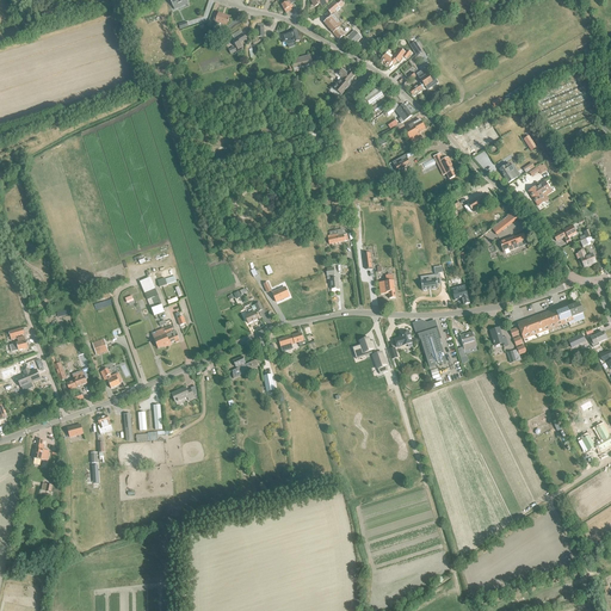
[(186,0),(170,0),(173,7),(174,10),(179,8),(178,6),(187,1),(186,0)]
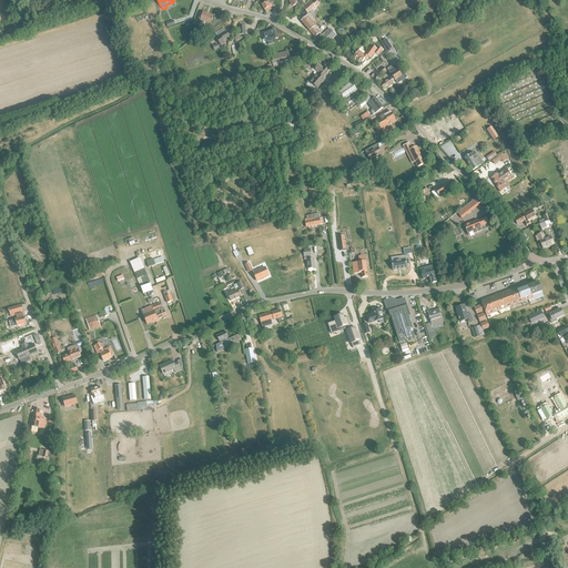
[(303,9),(306,11),(308,14),(313,10),(314,11),(316,9),(315,8),(316,8),(320,3),(317,1),(315,0),(312,3),(311,2),(303,9)]
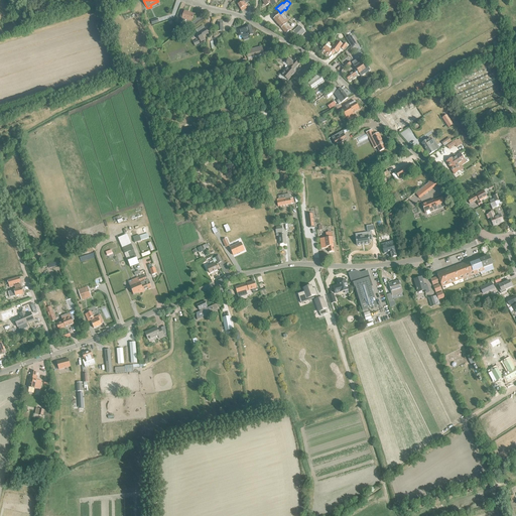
[(242,2),(238,4),(242,11),(247,9),(246,7),(248,6),(247,3),(246,4),(245,4),(244,1),(242,2)]
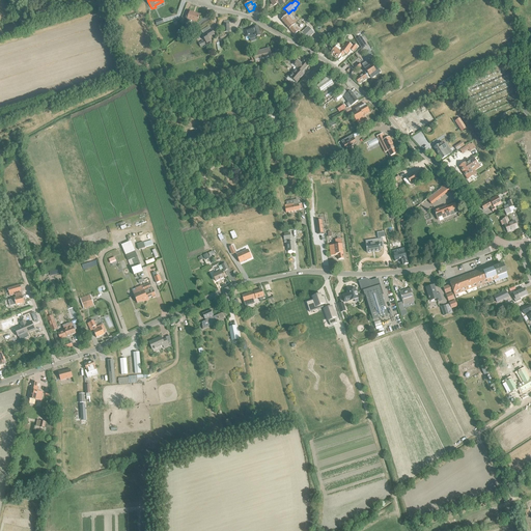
[(187,15),(186,19),(188,20),(187,22),(191,23),(191,21),(197,23),(198,19),(199,18),(198,18),(199,15),(190,11),(189,16),(187,15)]
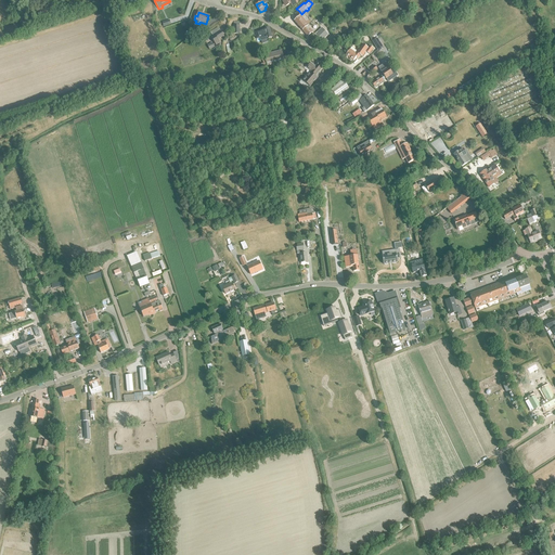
[(308,26),(311,23),(302,14),(294,22),(308,37),(313,33),(308,26)]
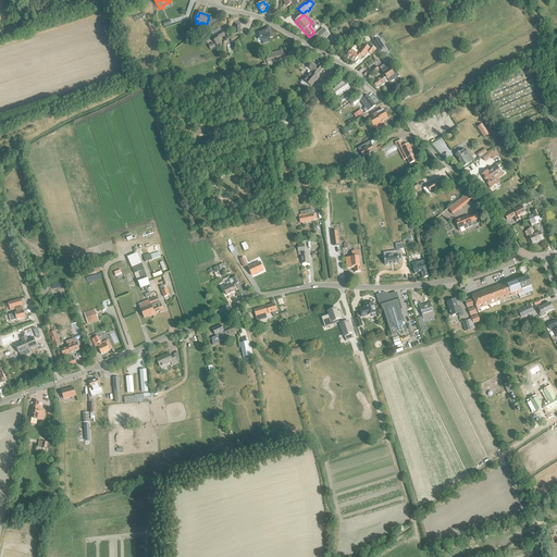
[(261,31),(256,33),(258,39),(260,38),(261,41),(268,39),(273,38),(270,28),(262,31),(261,31)]
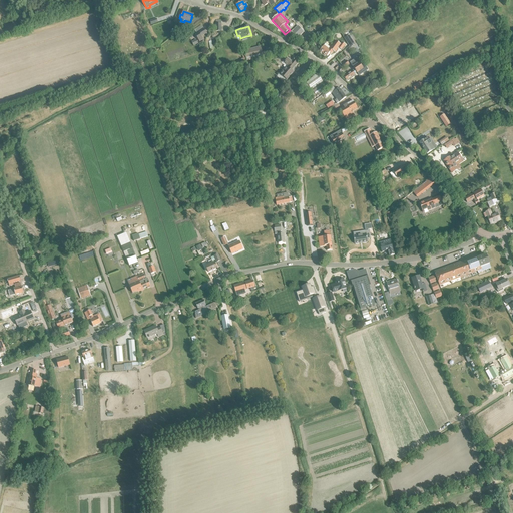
[(195,35),(199,41),(203,39),(201,36),(206,33),(204,29),(195,35)]
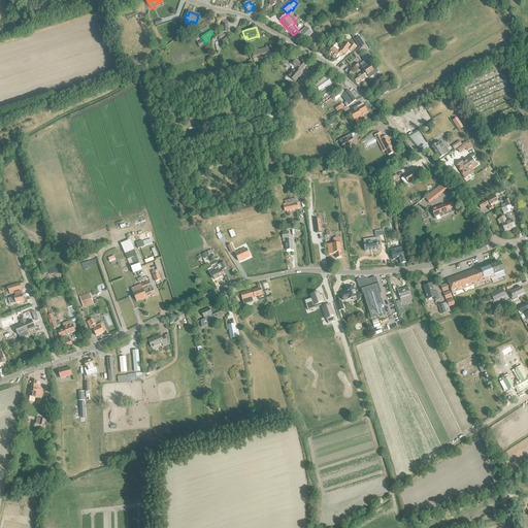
[(354,40),(360,48),(365,45),(359,36),(358,37),(357,35),(358,34),(356,30),(350,33),(354,40)]
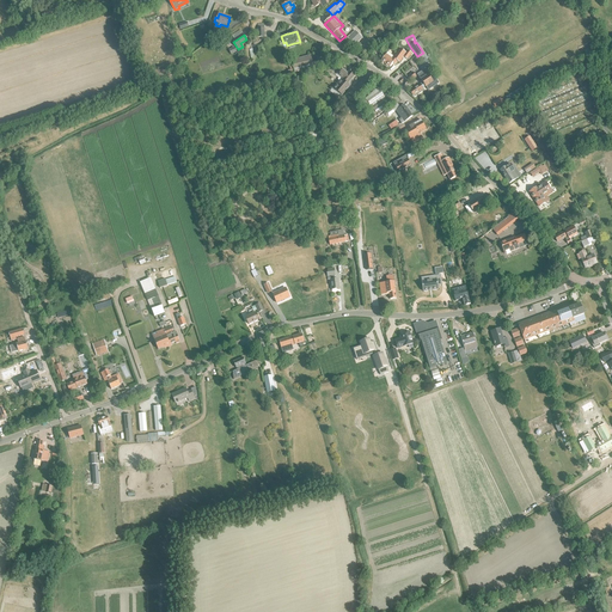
[(381,61),(390,67),(392,63),(395,65),(397,62),(399,63),(404,57),(408,60),(412,54),(408,50),(405,53),(399,49),(392,59),(387,55),(386,55),(381,61)]
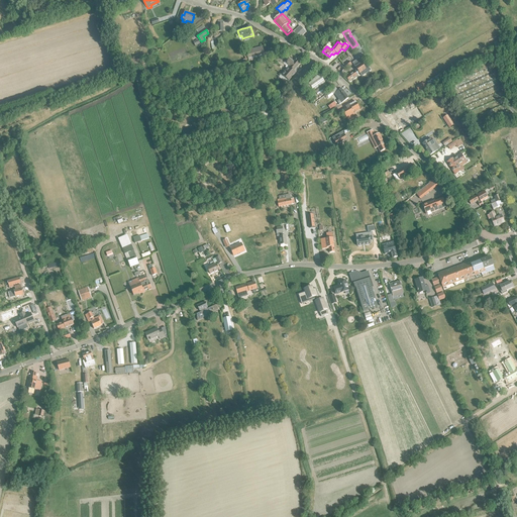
[(248,61),(269,56),(268,53),(264,54),(263,46),(246,52),(247,59),(248,61)]
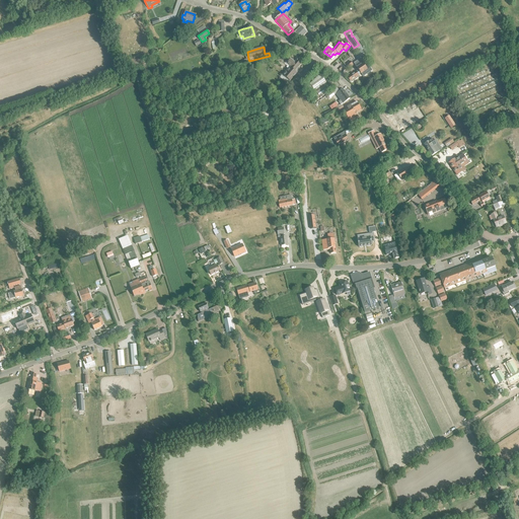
[(297,74),(295,72),(301,64),(297,60),(295,63),(291,59),(288,64),(291,67),(284,76),(290,81),(297,74)]
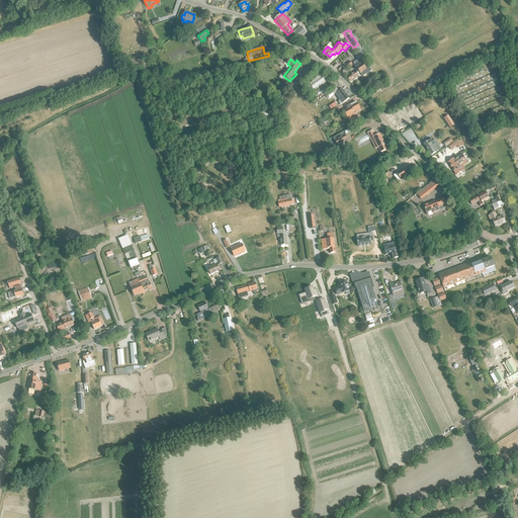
[(355,72),(347,78),(349,81),(358,76),(357,75),(360,74),(361,74),(362,76),(371,70),(367,65),(365,67),(360,61),(359,59),(355,62),(356,64),(354,65),(358,71),(356,72),(355,72)]
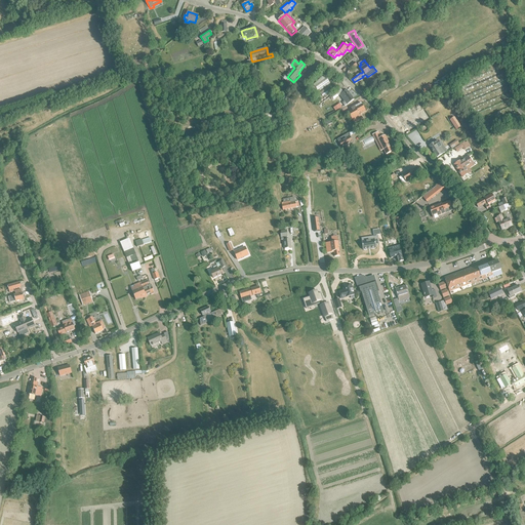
[(430,83),(422,87),(426,91),(432,87),(430,83)]
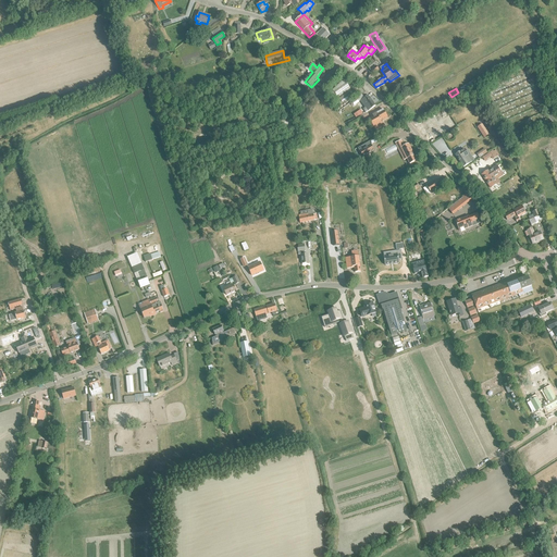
[(344,94),(338,98),(341,101),(347,98),(353,94),(349,89),(344,94)]
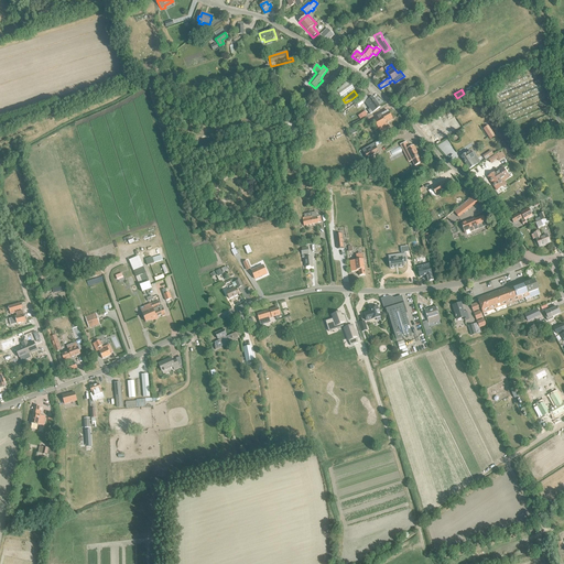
[(370,109),(368,110),(370,114),(372,112),(376,110),(380,107),(377,102),(372,97),(365,102),(368,106),(370,109)]
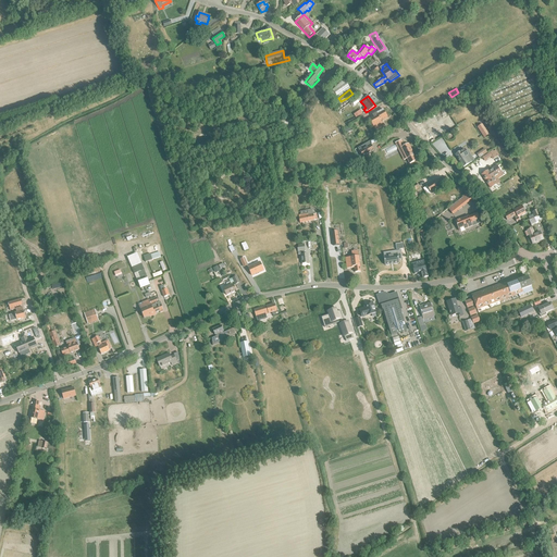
[(369,120),(375,131),(384,126),(382,122),(388,119),(386,115),(383,110),(373,114),(374,115),(373,116),(373,118),(369,120)]
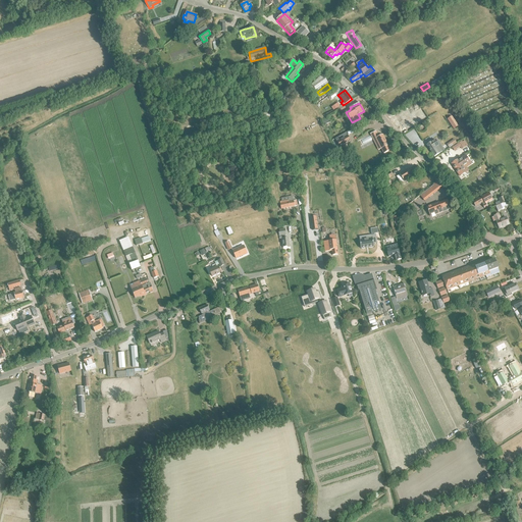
[(407,111),(399,116),(406,127),(414,123),(413,122),(417,120),(417,121),(423,117),(419,110),(413,114),(415,117),(412,119),(407,111)]
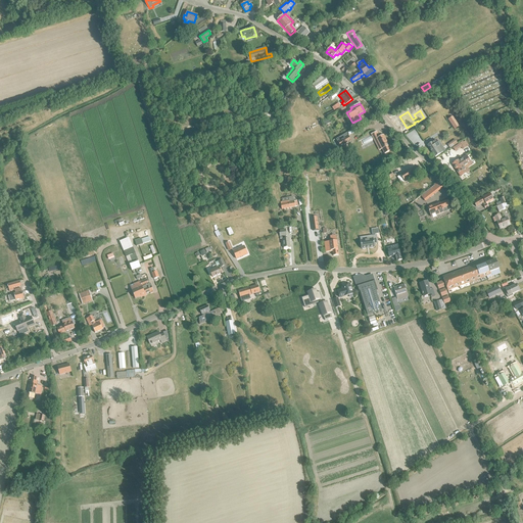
[(453,116),(448,120),(455,129),(459,127),(453,116)]
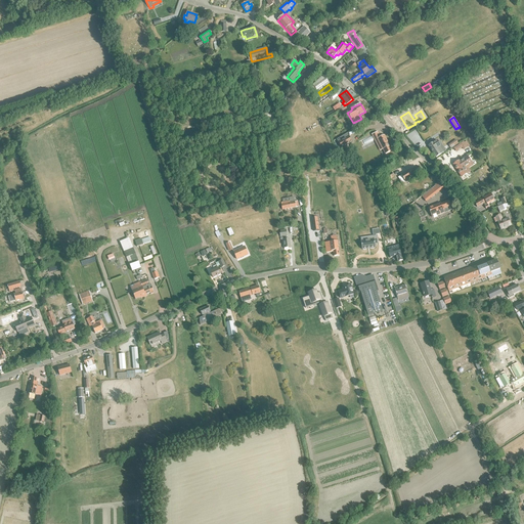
[(377,132),(372,135),(375,140),(378,139),(383,149),(385,155),(392,151),(384,135),(380,137),(377,132)]
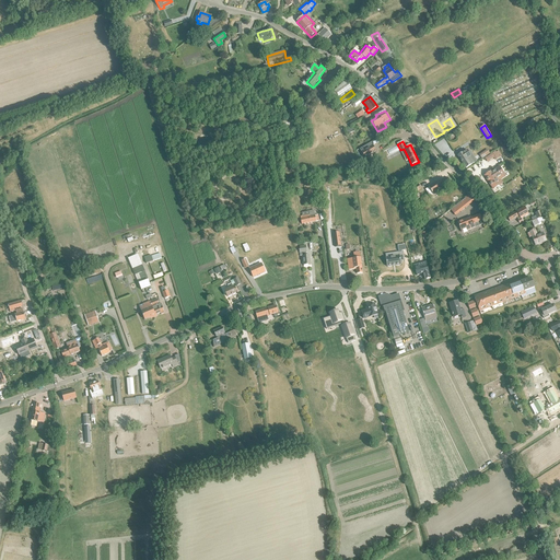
[(371,142),(360,149),(364,159),(376,152),(371,142)]
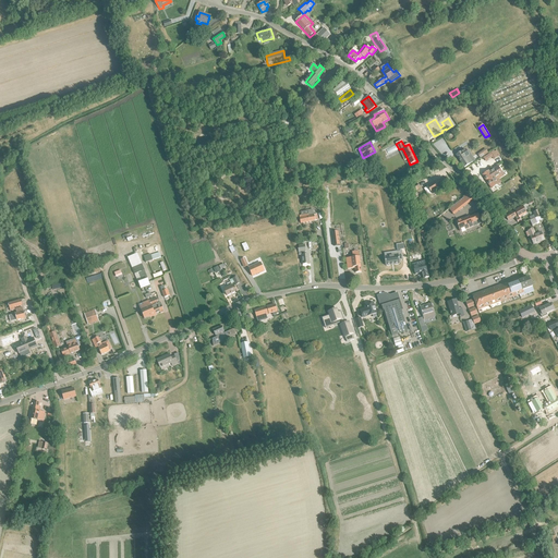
[(461,162),(464,168),(472,162),(469,157),(465,158),(469,155),(465,149),(461,152),(456,155),(461,162)]
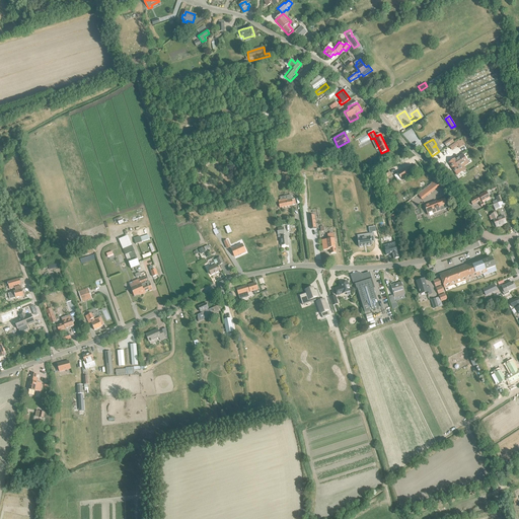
[(459,141),(455,143),(456,144),(459,149),(464,145),(465,145),(463,141),(462,140),(459,142),(459,141)]
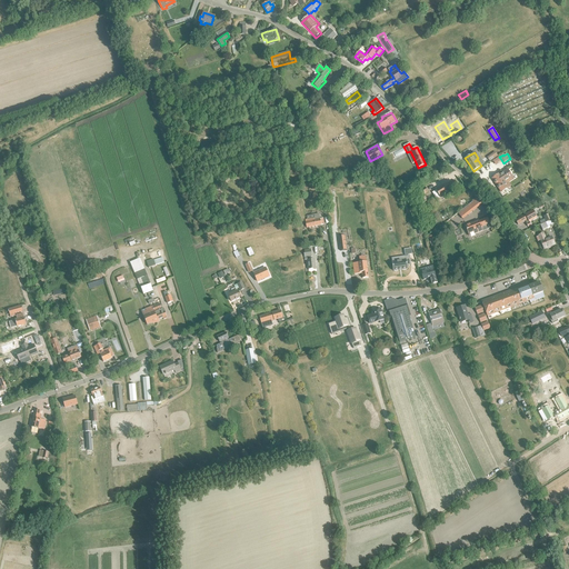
[(492,179),(501,192),(510,187),(507,182),(512,178),(507,170),(500,175),(499,173),(492,179)]
